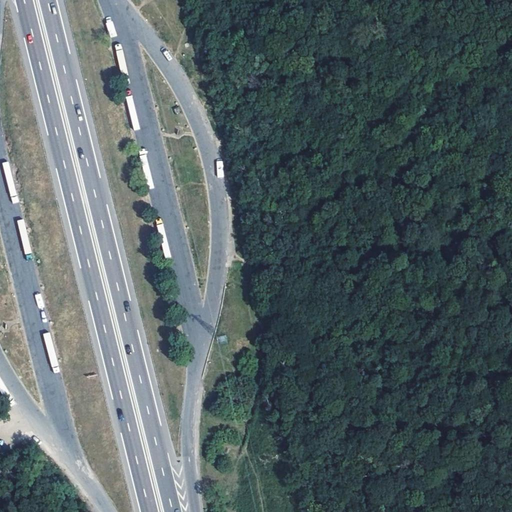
[(109,37),(116,36),(112,19),(105,20),(109,37)]
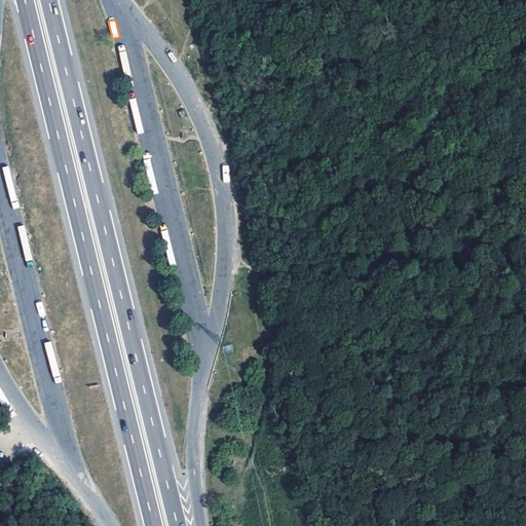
[(166,229),(160,231),(170,265),(175,263),(166,229)]
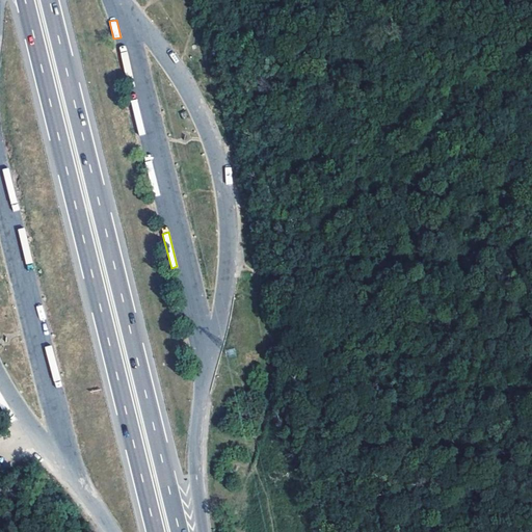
[(0,390),(0,409),(2,414),(9,410),(0,390)]
